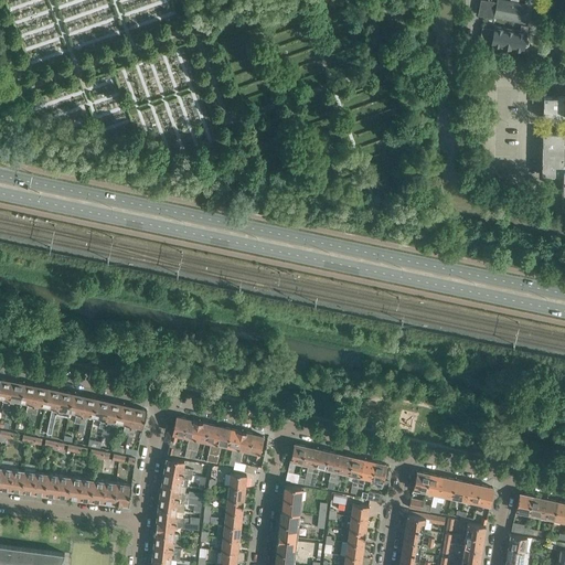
[(480,0),(480,6),(478,13),(487,16),(492,17),(496,1),(492,0),(480,0)]
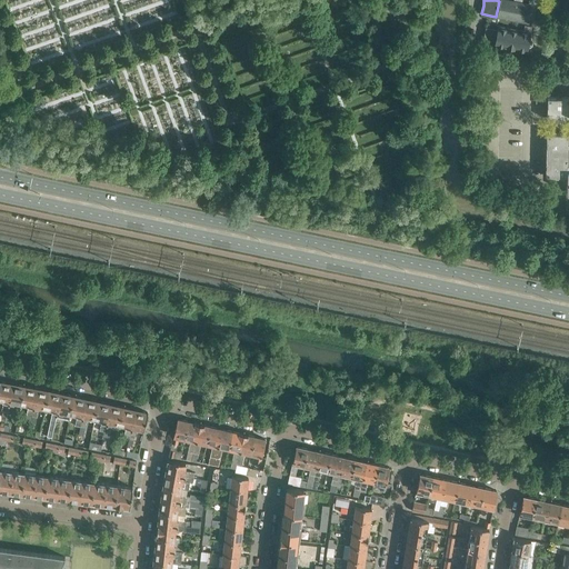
[(505,0),(500,0),(498,17),(528,22),(531,6),(528,5),(505,0)]
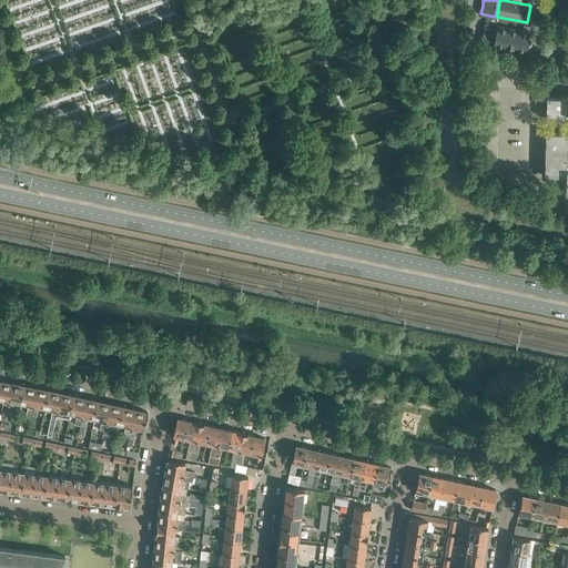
[(525,51),(526,46),(528,47),(530,44),(531,40),(530,38),(528,37),(529,32),(497,26),(495,38),(483,36),(482,42),(525,51)]
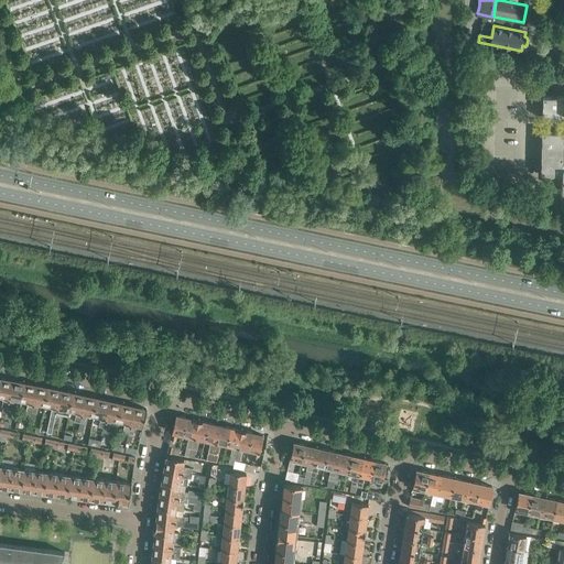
[(563,118),(563,112),(563,111),(563,96),(542,96),(542,118),(563,118)]
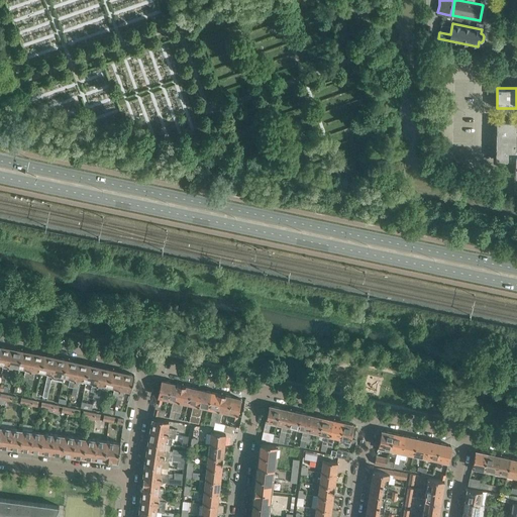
[(516,140),(516,120),(496,120),(496,140),(516,140)]
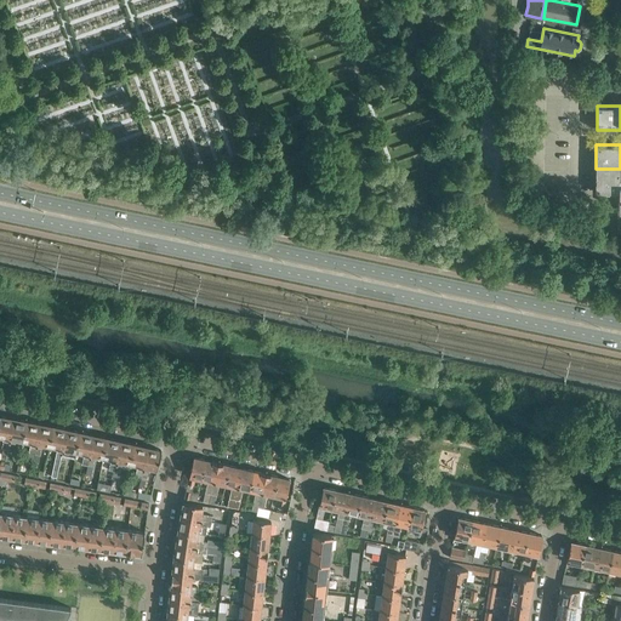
[(619,192),(619,186),(620,186),(620,169),(596,169),(596,192),(619,192)]
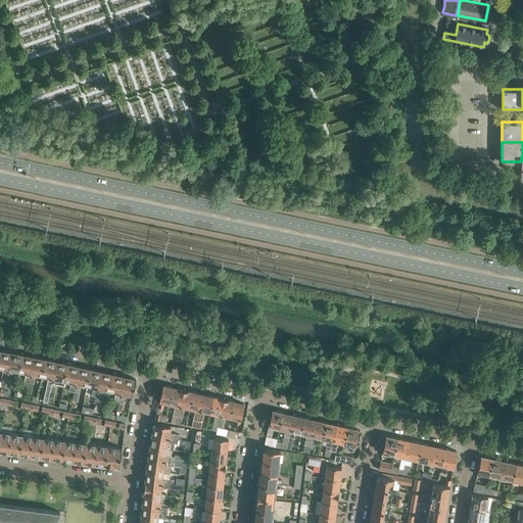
[(0,349),(0,367),(3,368),(1,377),(2,377),(0,387),(0,386),(0,394),(3,395),(6,378),(11,352),(0,349)]
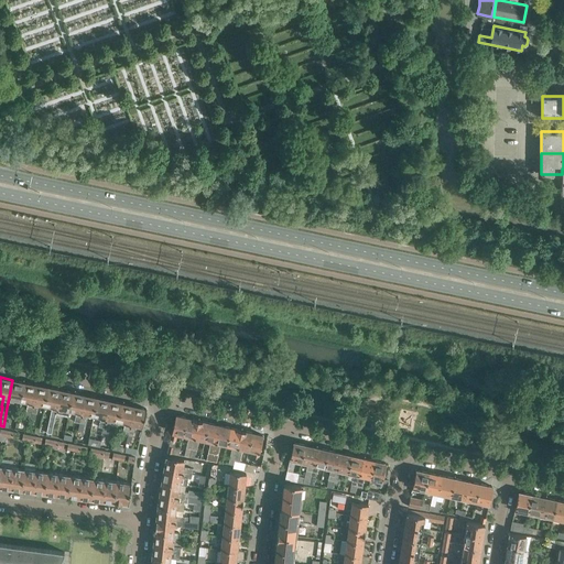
[(21,400),(24,382),(12,380),(7,408),(12,409),(14,398),(21,400)]
